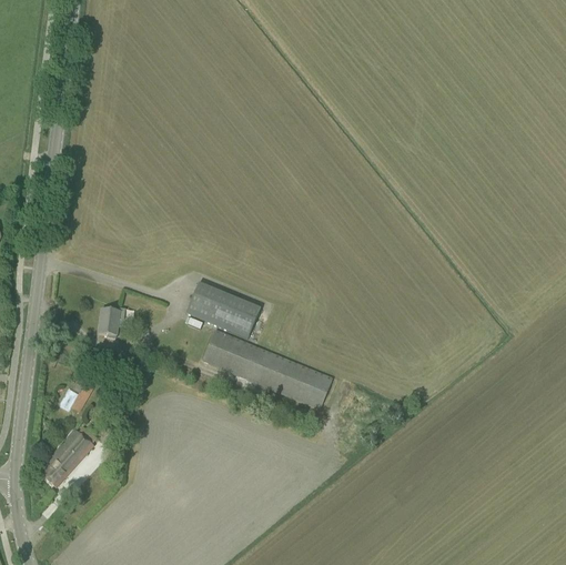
[(188,312),(250,338),(262,308),(200,281),(188,312)]
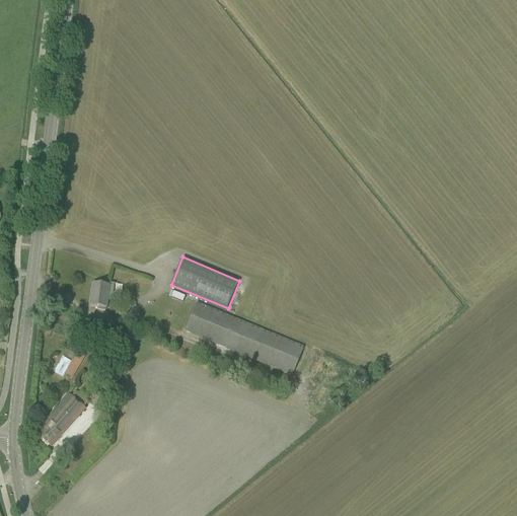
[(94,281),(91,304),(99,304),(99,306),(101,307),(105,308),(107,307),(107,306),(108,306),(109,298),(115,298),(117,281),(109,280),(109,283),(94,281)]
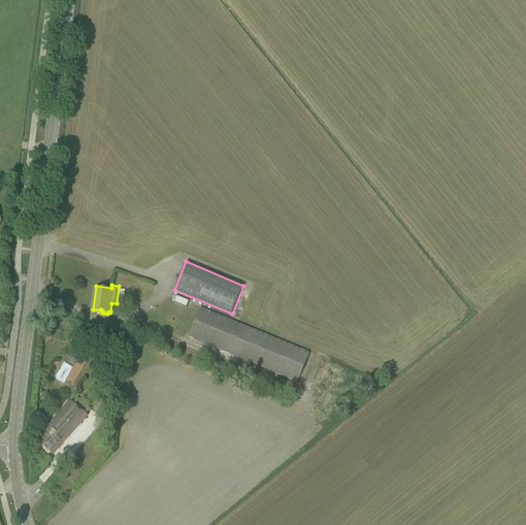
[(178,295),(176,300),(187,305),(190,299),(178,295)]
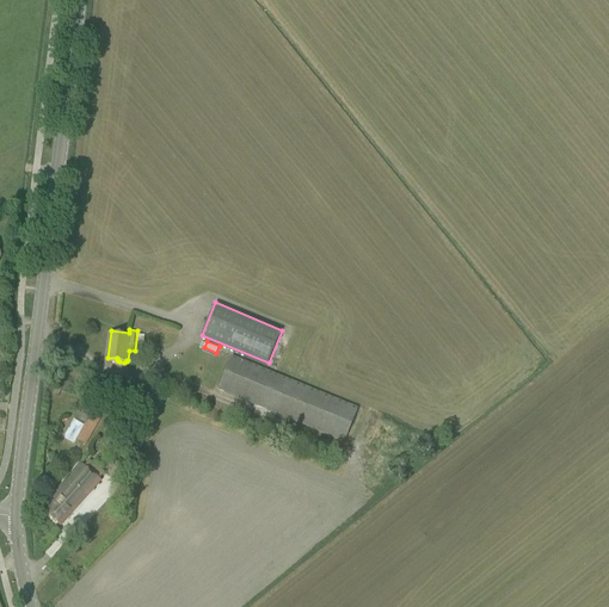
[(219,388),(345,439),(361,404),(233,353),(219,388)]
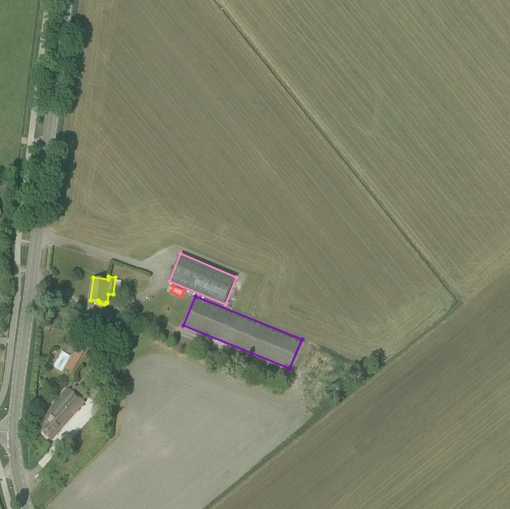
[(73,353),(69,360),(76,364),(80,357),(73,353)]
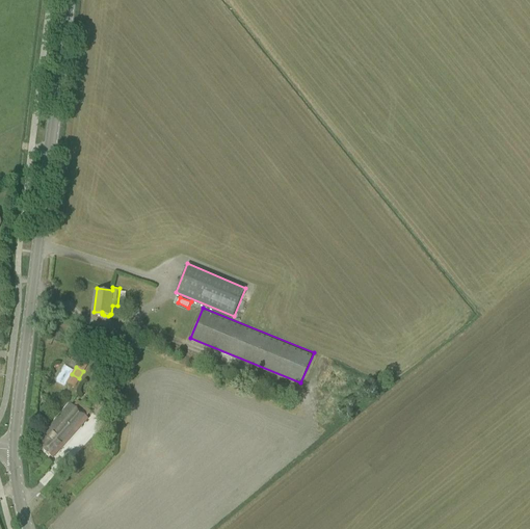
[(101,394),(96,405),(100,408),(105,397),(101,394)]
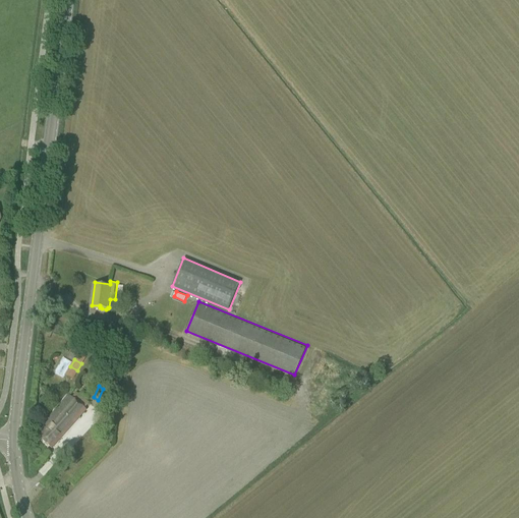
[(37,432),(53,446),(60,439),(88,408),(70,392),(37,432)]
